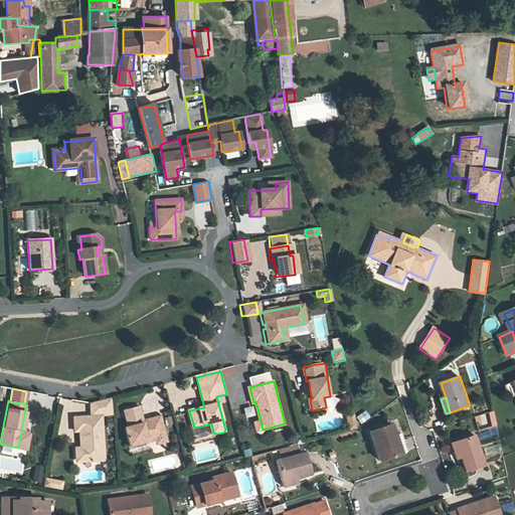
[(124,410),(128,427),(141,423),(141,421),(140,418),(143,417),(140,407),(124,410)]
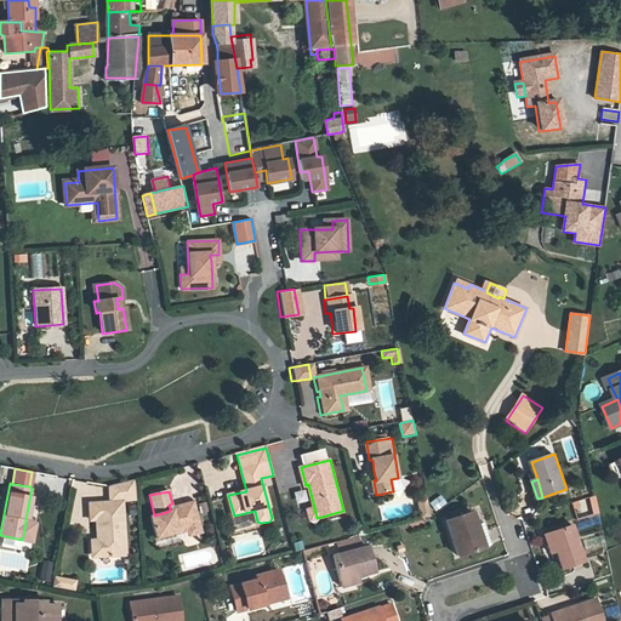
[(440,496),(428,503),(434,512),(446,505),(440,496)]
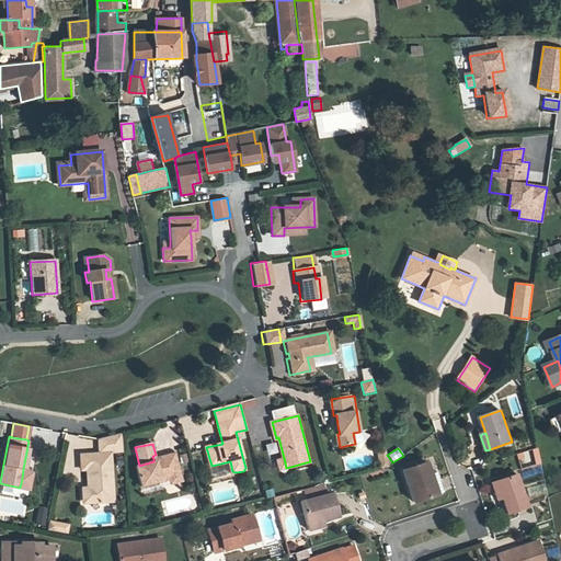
[(521,469),(541,462),(537,448),(516,455),(521,469)]
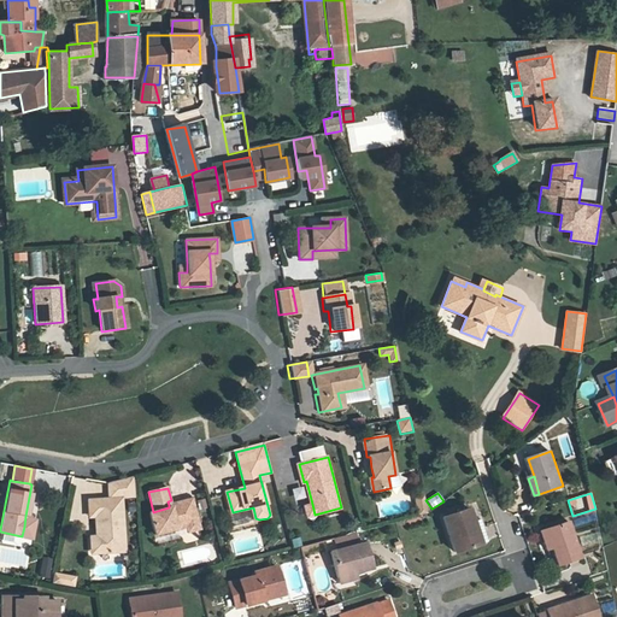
[(424,495),(416,498),(419,516),(428,513),(424,495)]
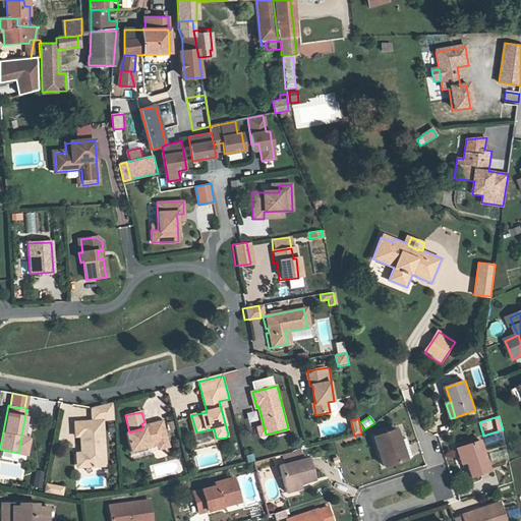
[(78,430),(78,435),(79,452),(80,466),(104,464),(101,419),(73,421),(74,430),(78,430)]
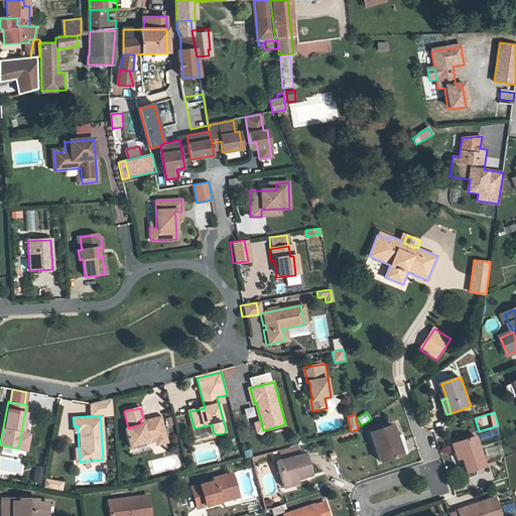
[(141,424),(128,428),(125,428),(130,447),(148,442),(148,441),(156,439),(156,440),(166,438),(161,417),(151,420),(151,423),(144,425),(144,424),(141,424)]
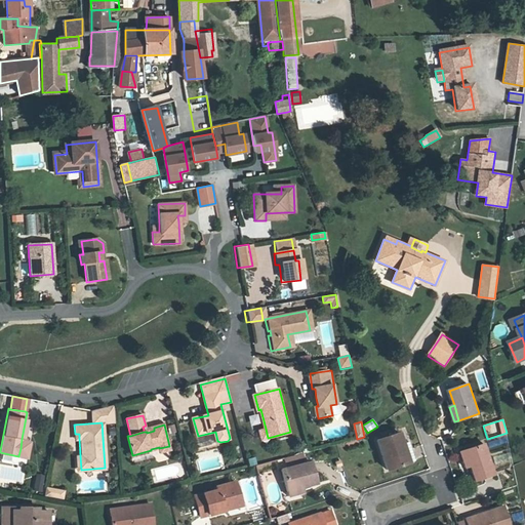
[(400,443),(401,442),(398,433),(375,441),(386,470),(407,462),(400,443)]
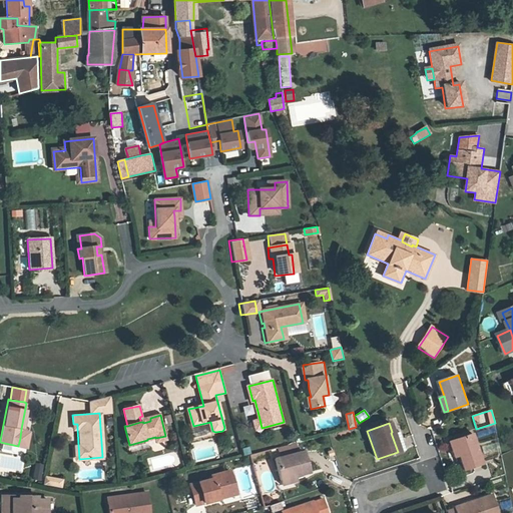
[(29,431),(21,429),(20,438),(28,439),(29,431)]
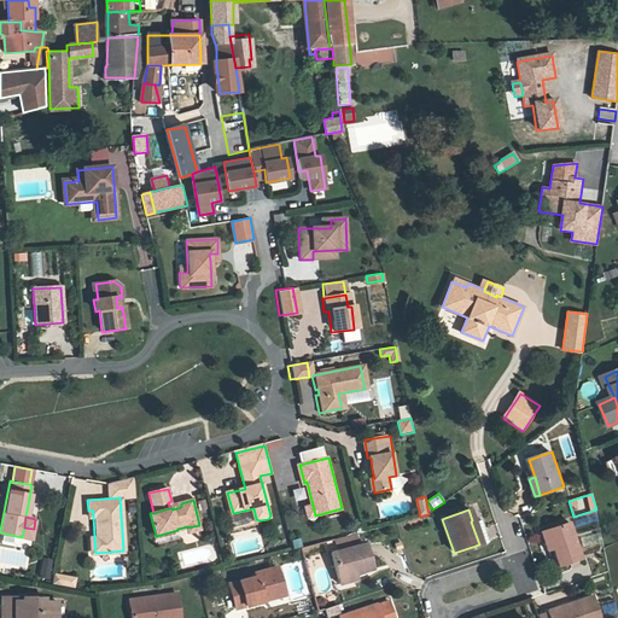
[(472,520),(471,522),(479,544),(487,542),(478,519),(472,520)]
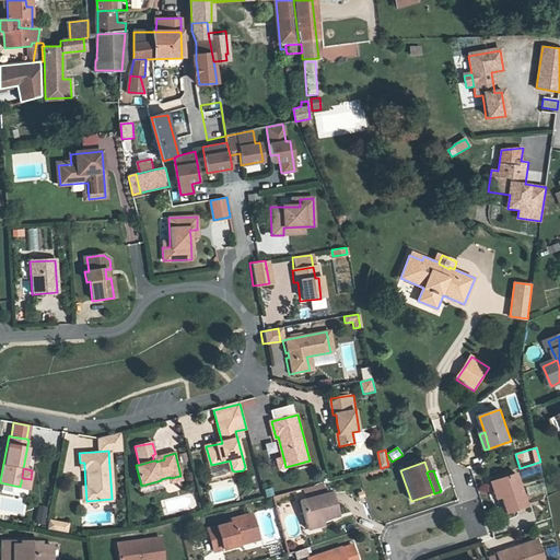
[(518,471),(498,478),(502,494),(509,511),(529,504),(518,471)]
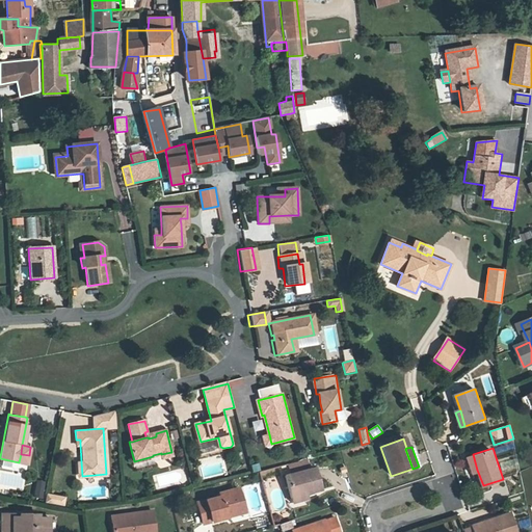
[(29,455),(21,454),(19,462),(27,463),(29,455)]
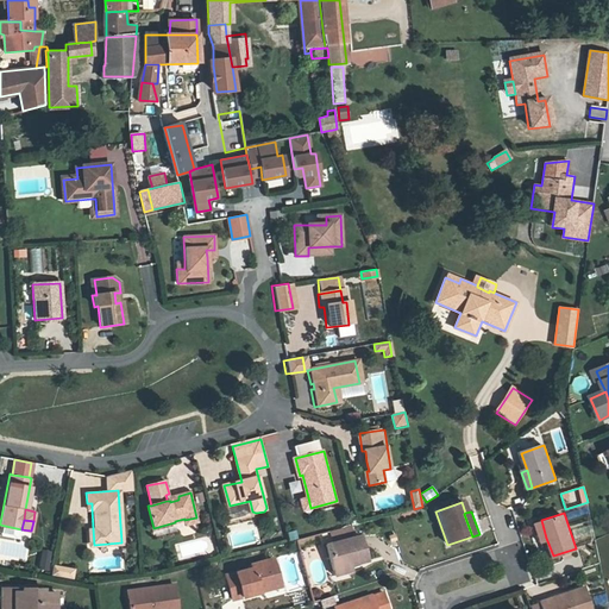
[(541,539),(546,538),(541,520),(535,522),(541,539)]
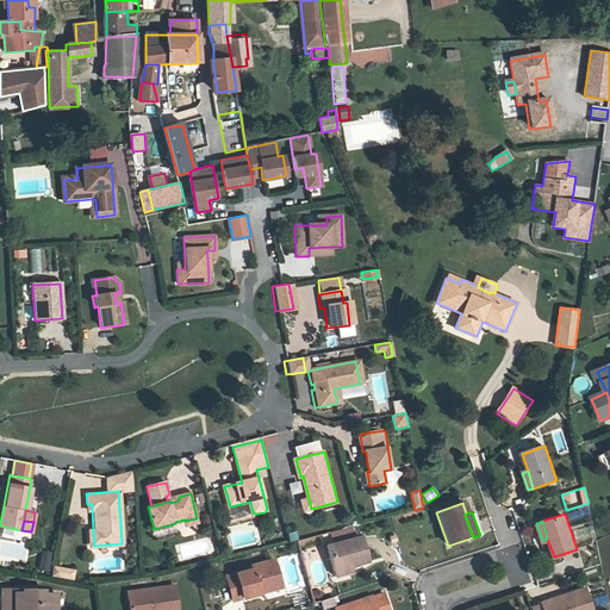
[(331,533),(334,541),(354,536),(353,528),(331,533)]
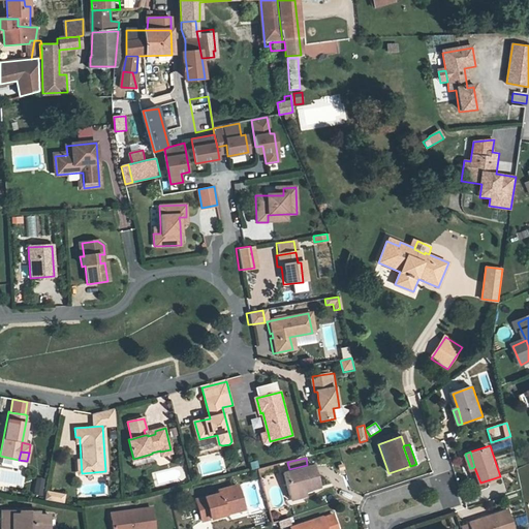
[(283,471),(288,493),(303,489),(318,485),(313,463),(307,465),(289,469),(283,471)]
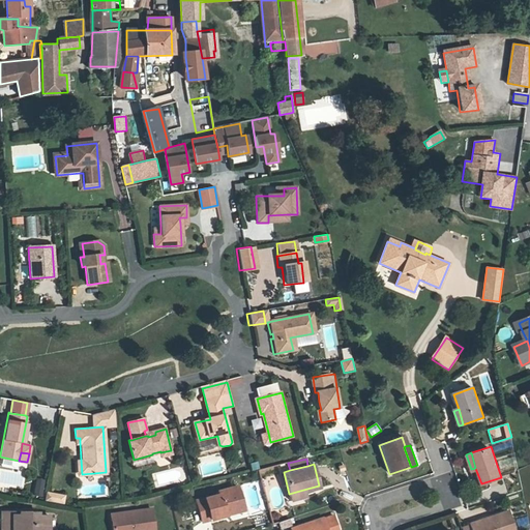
[(36,494),(42,495),(46,481),(38,480),(36,494)]
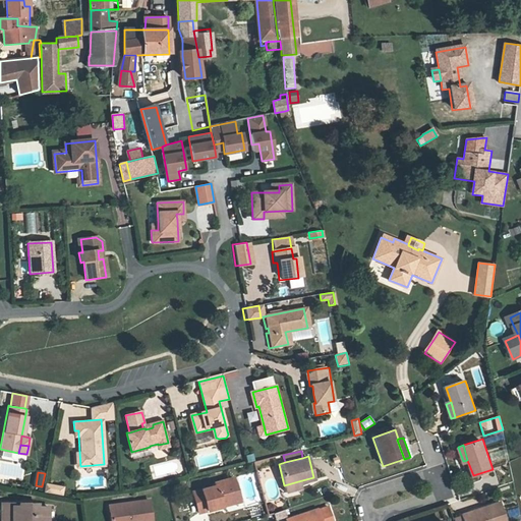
[(222,502),(238,498),(233,477),(214,481),(215,485),(192,490),(198,511),(224,505),(222,502)]
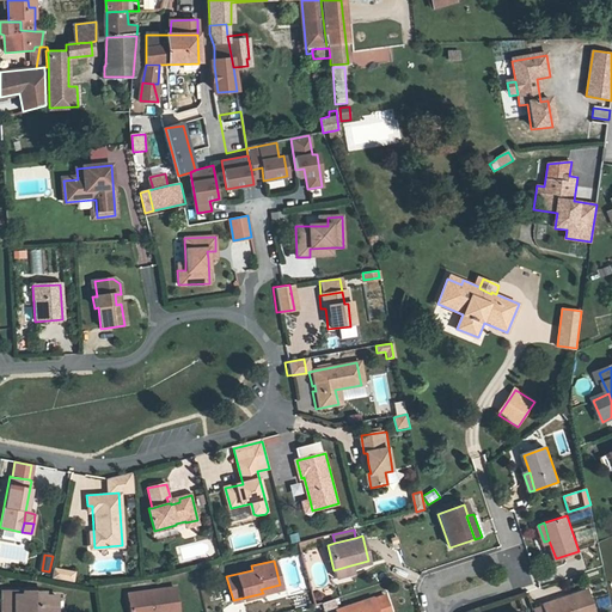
[(350,565),(334,570),(336,577),(353,573),(350,565)]
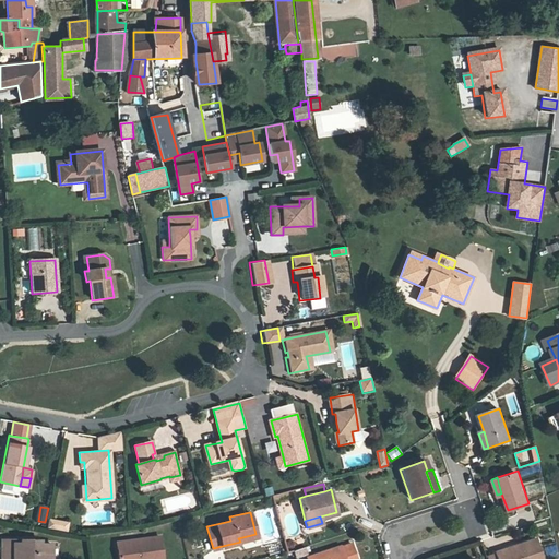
[(50,520),(49,528),(68,532),(70,523),(50,520)]
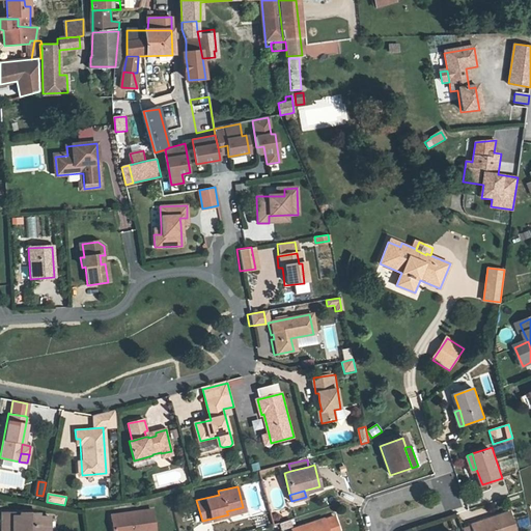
[(105,520),(107,530),(149,530),(146,510),(105,520)]
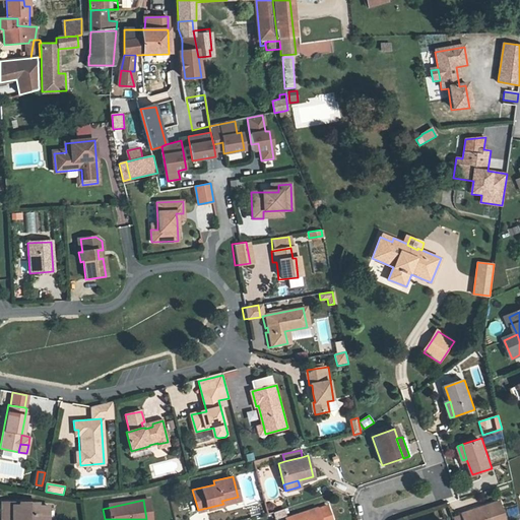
[(50,519),(50,506),(40,506),(40,503),(20,502),(20,505),(14,505),(14,502),(5,502),(4,519),(50,519)]
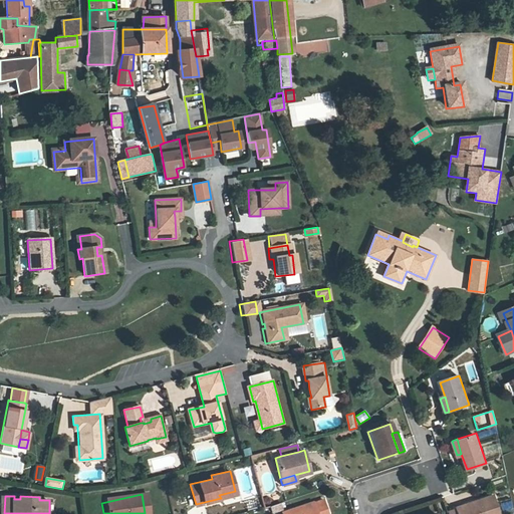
[(457,508),(458,513),(500,513),(495,496),(457,508)]
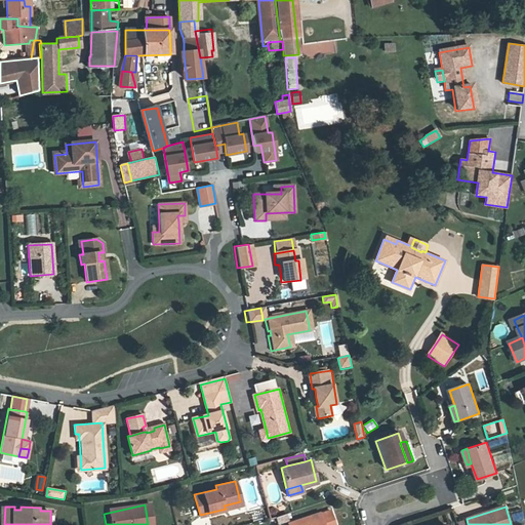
[(336,524),(332,510),(290,524),(336,524)]
